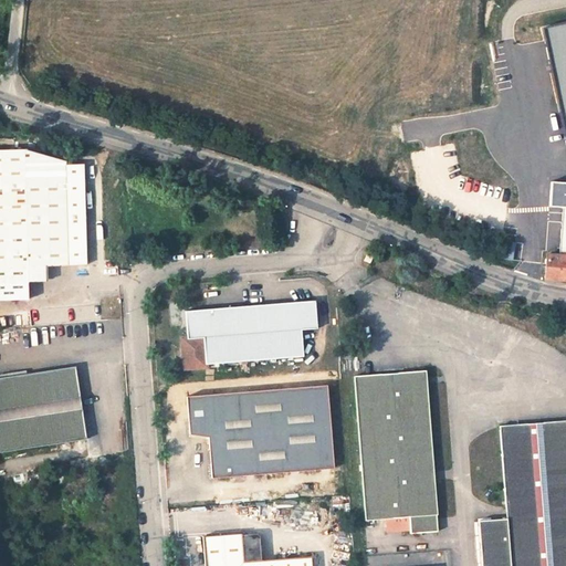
[(565,23),(543,28),(565,128),(565,23)]
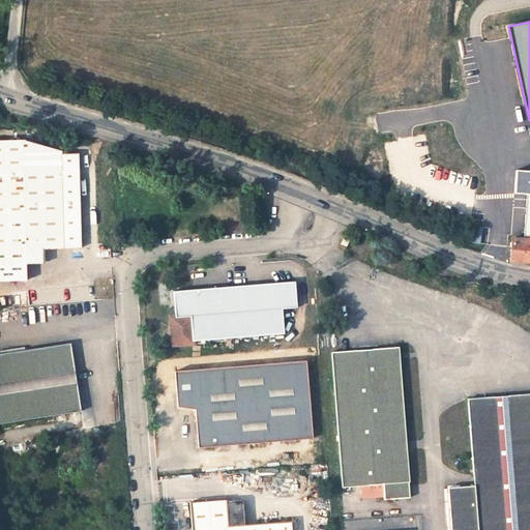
[(0,281),(26,280),(26,263),(43,263),(43,248),(81,248),(79,154),(61,154),(61,151),(22,141),(0,141),(0,281)]
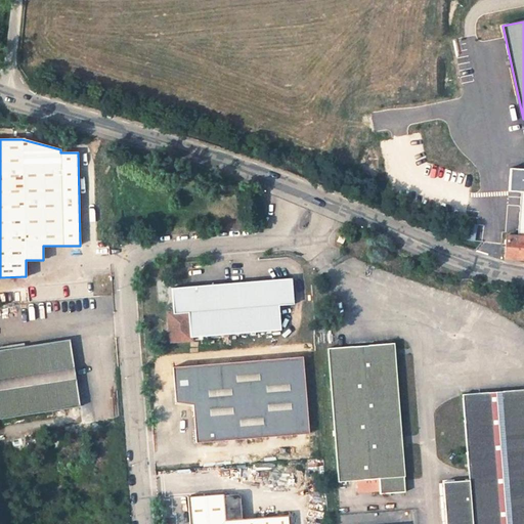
[(518,241),(523,241),(523,169),(512,169),(510,187),(522,188),(518,241)]
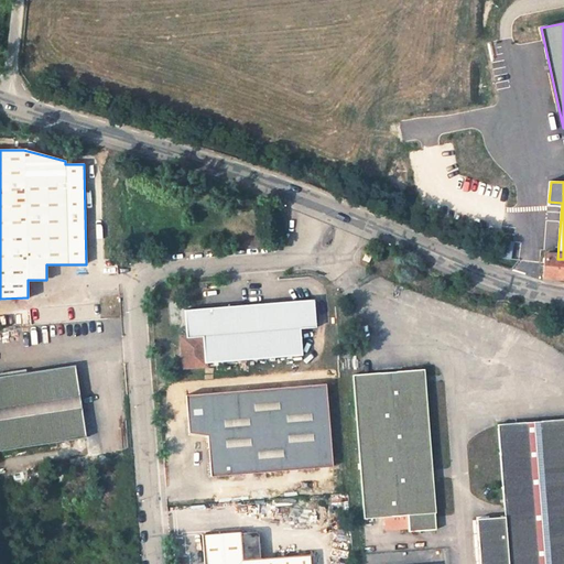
[(480,219),(488,205),(479,199),(472,214),(480,219)]
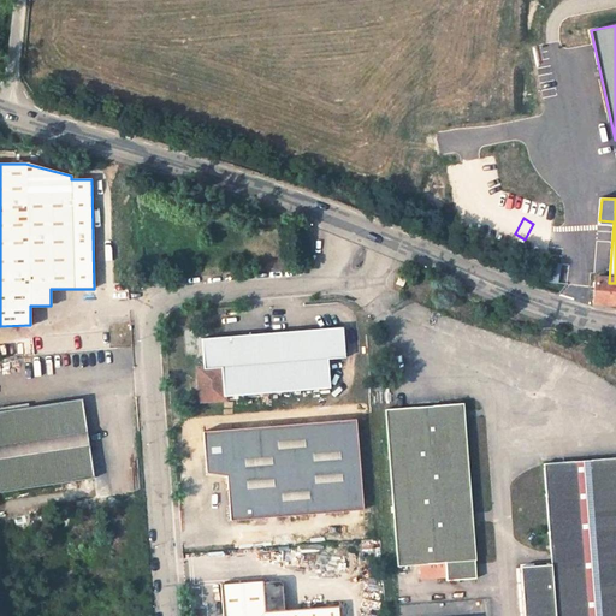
[(615,306),(615,283),(609,283),(592,282),(591,304),(615,306)]
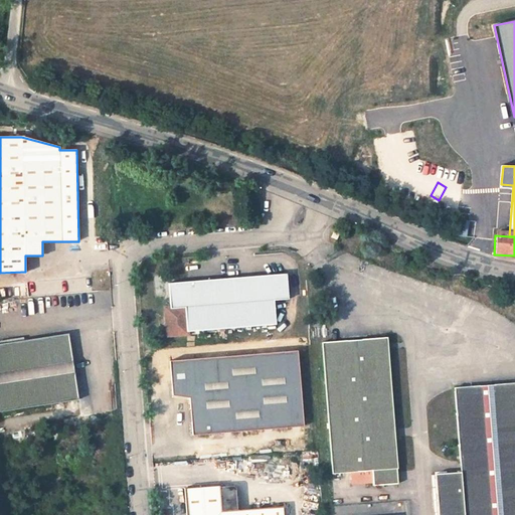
[(273,300),(288,299),(286,274),(168,284),(170,307),(165,308),(167,337),(187,335),(187,331),(275,324),(273,300)]
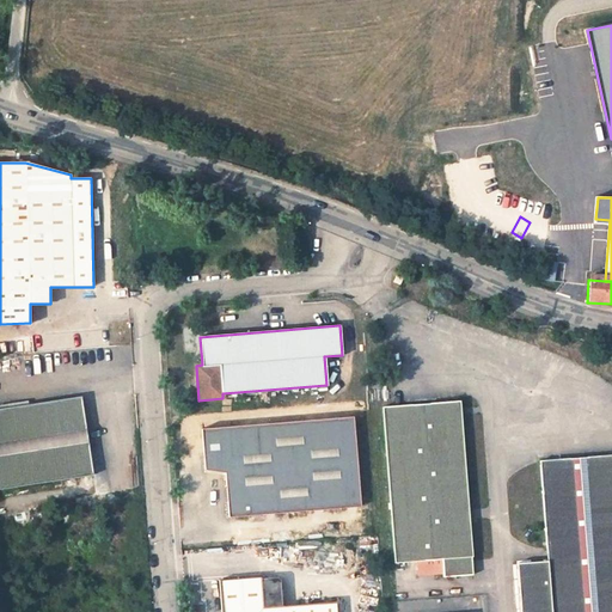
[(195,350),(194,332),(184,334),(184,352),(195,350)]
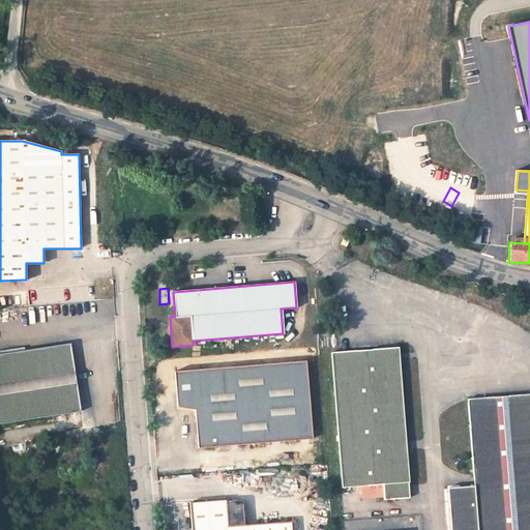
[(69,344),(0,354),(0,422),(80,411),(69,344)]
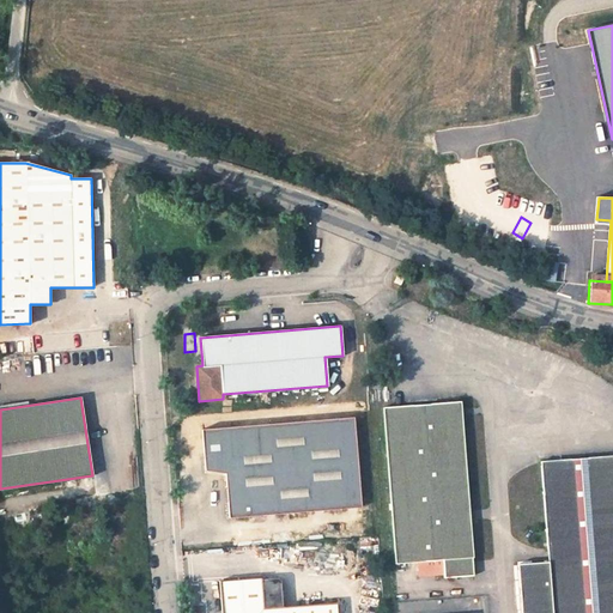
[(474,575),(460,401),(383,407),(395,563),(418,562),(443,559),(444,572),(444,577),(474,575)]
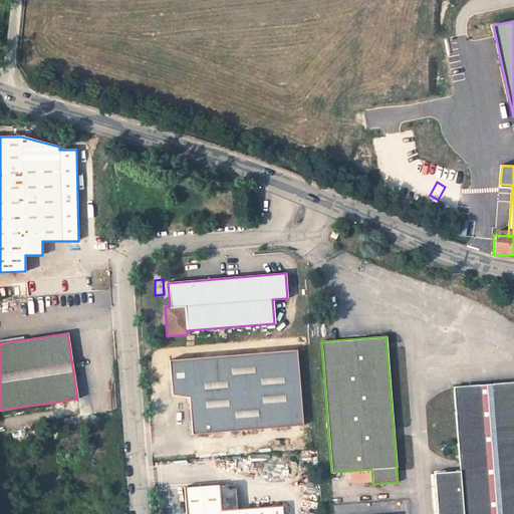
[(302,425),(296,350),(170,360),(172,394),(190,397),(193,434),(302,425)]
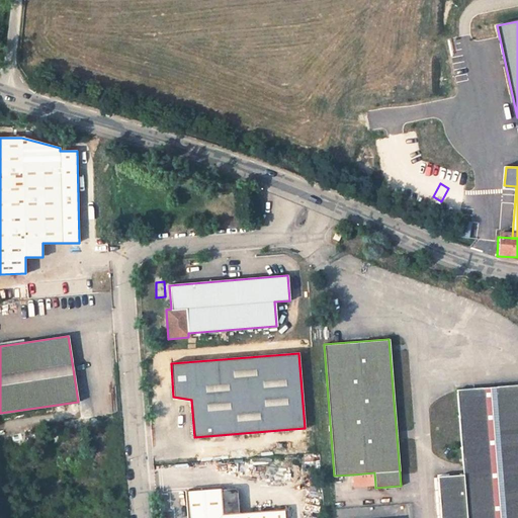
[(517,517),(517,384),(457,391),(464,476),(438,478),(440,517),(517,517)]
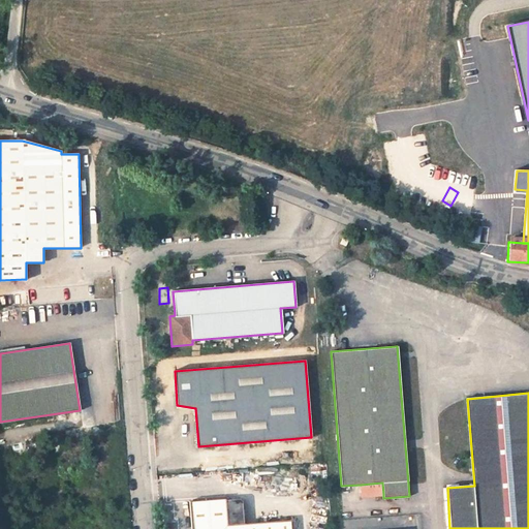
[(382,483),(361,485),(362,496),(383,494),(382,483)]
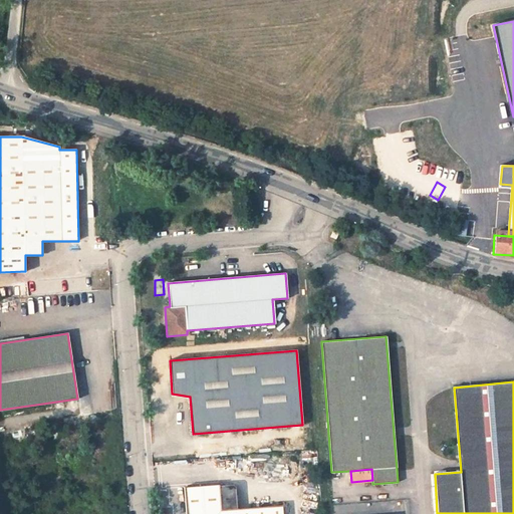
[(237,509),(221,510),(219,486),(219,485),(184,487),(186,513),(282,513),(282,505),(237,509)]
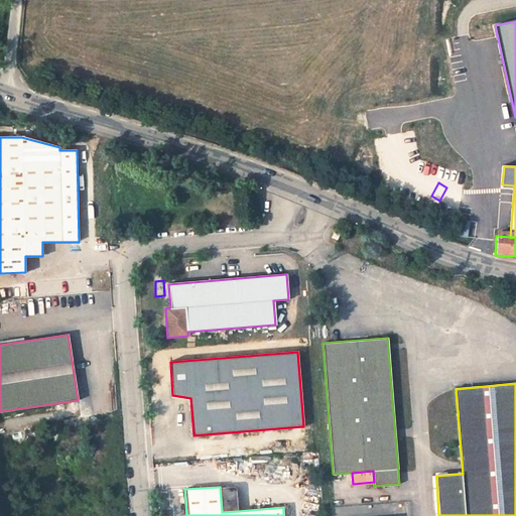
[(220,488),(222,512),(238,511),(236,489),(234,487),(220,488)]
